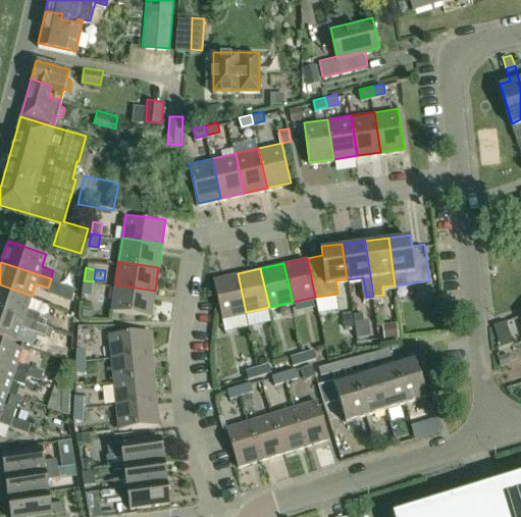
[(246,312),(238,273),(214,278),(222,317),(246,312)]
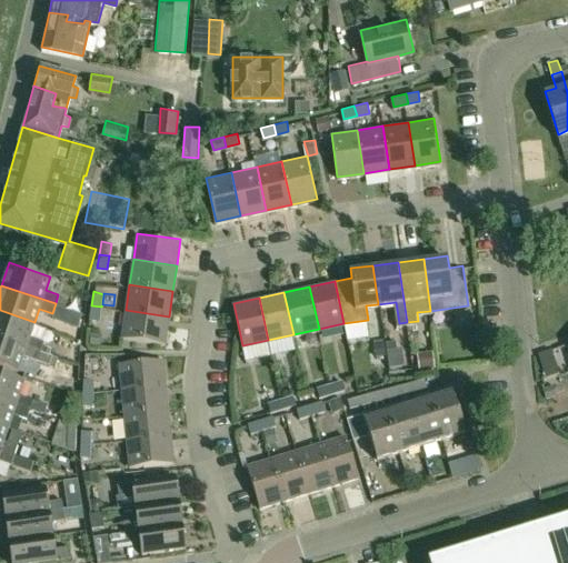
[(101,307),(91,305),(90,318),(100,320),(101,307)]
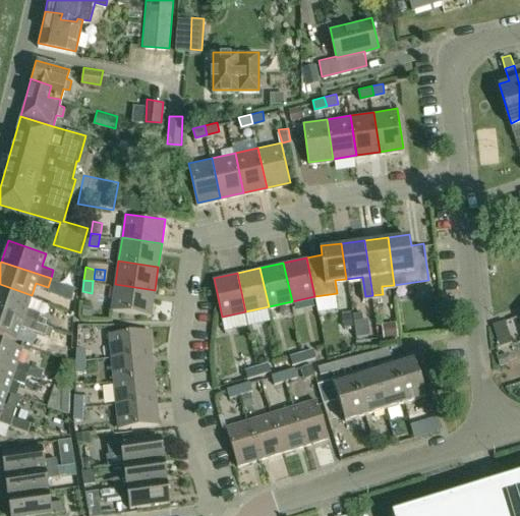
[(27,307),(32,295),(0,284),(0,307),(37,320),(39,312),(27,307)]
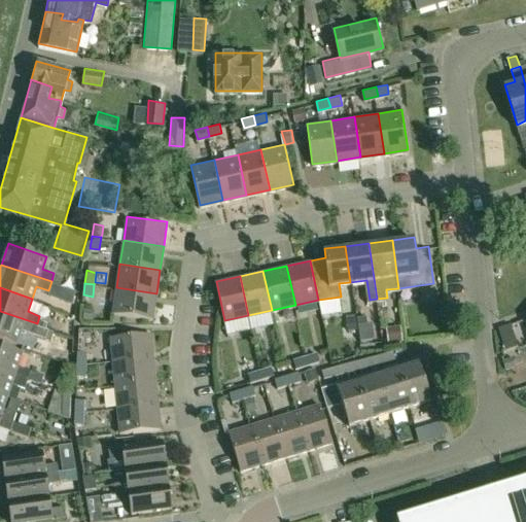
[(156,293),(116,287),(113,311),(153,317),(156,293)]
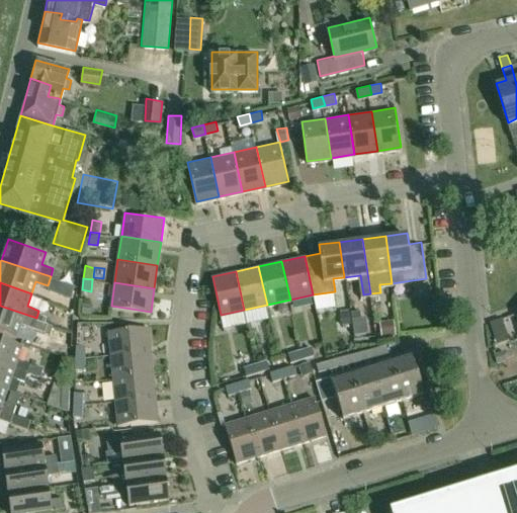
[(83,311),(93,311),(93,302),(83,302),(83,311)]
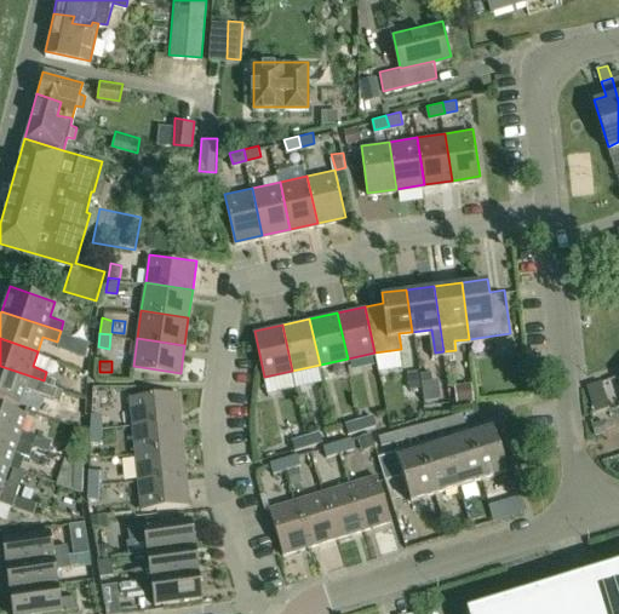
[(53,396),(57,386),(44,380),(0,366),(0,395),(19,402),(26,386),(53,396)]
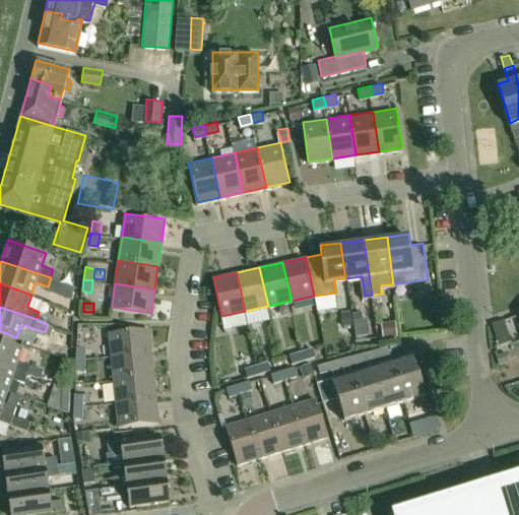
[(350,311),(342,312),(344,323),(352,322),(350,311)]
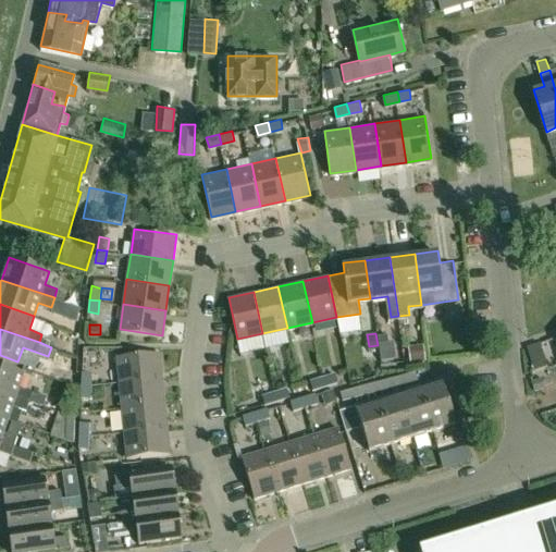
[(410,344),(411,358),(427,356),(424,342),(410,344)]
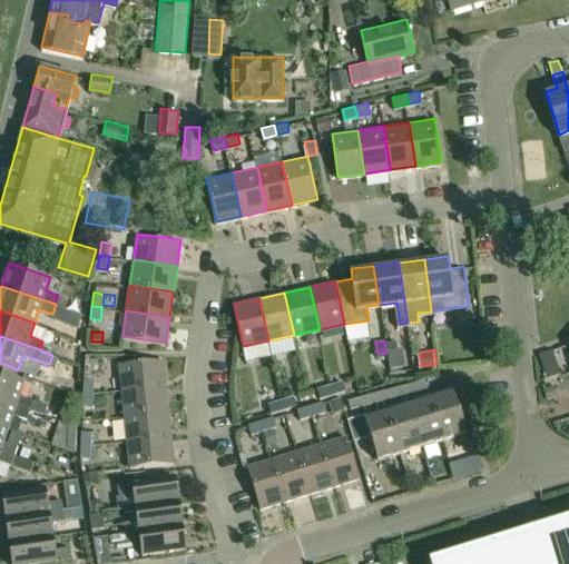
[(119,363),(121,388),(165,384),(163,358),(119,363)]
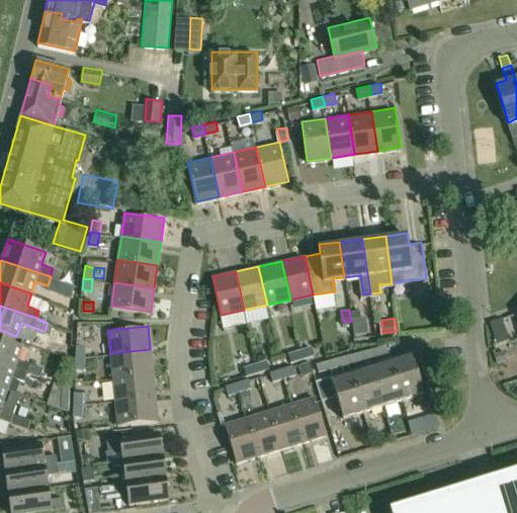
[(0,338),(0,361),(26,371),(29,362),(18,359),(22,346),(0,338)]
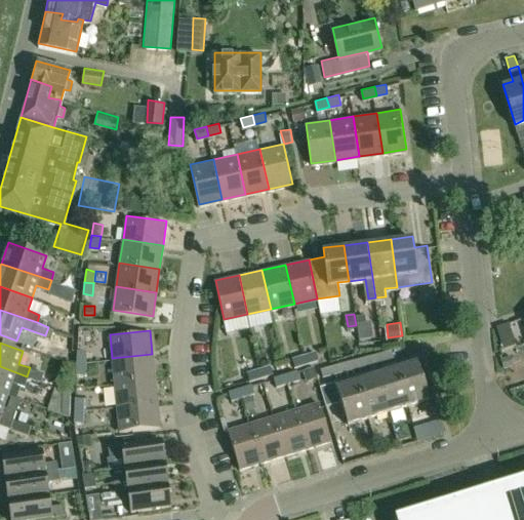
[(77,348),(77,359),(86,359),(86,357),(87,349),(77,348)]
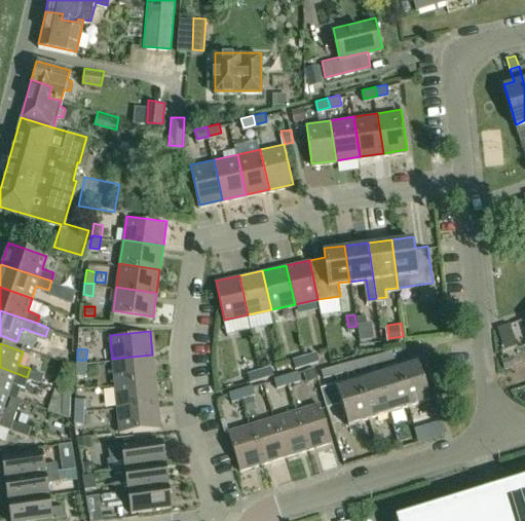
[(392,348),(368,356),(370,364),(395,358),(392,348)]
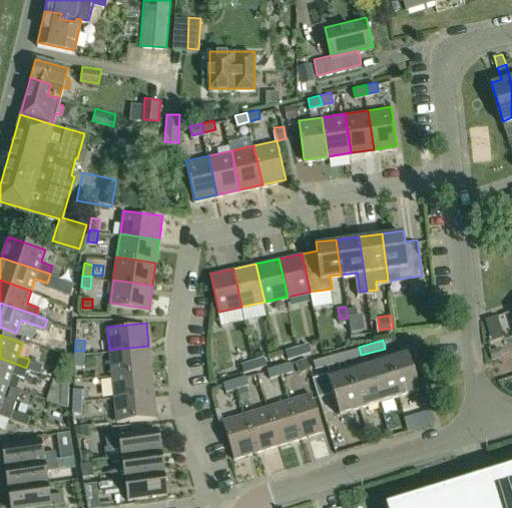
[(298,344),(300,353),(311,350),(309,341),(298,344)]
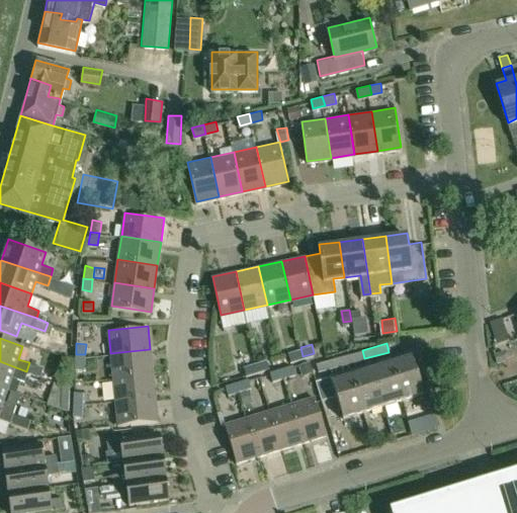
[(291,360),(303,356),(300,347),(288,351),(291,360)]
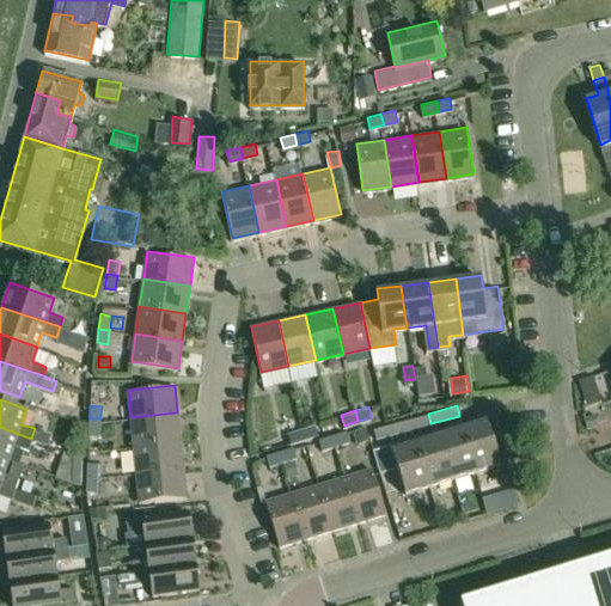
[(590,427),(599,423),(596,410),(585,414),(590,427)]
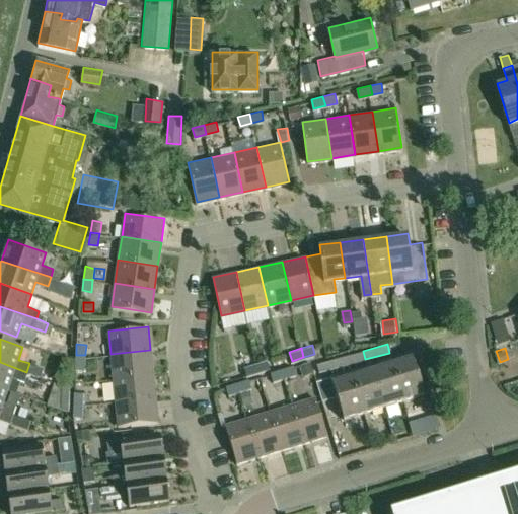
[(425,377),(417,349),(316,380),(322,398),(337,394),(344,418),(424,392),(420,378),(425,377)]
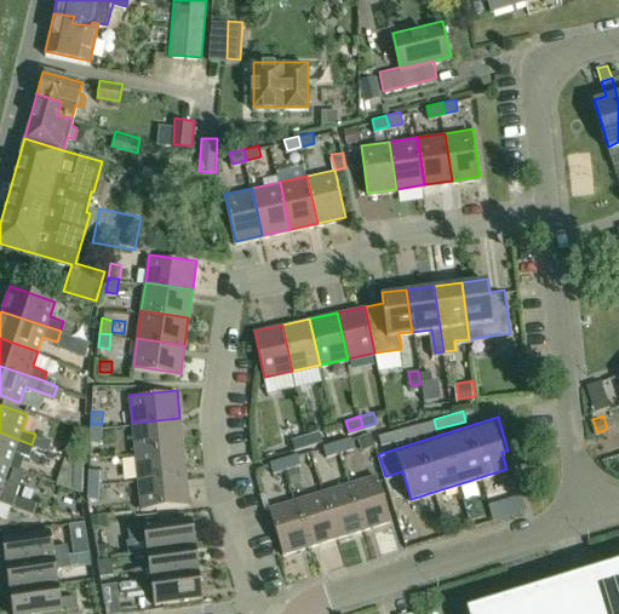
[(183,446),(179,418),(132,423),(135,451),(183,446)]
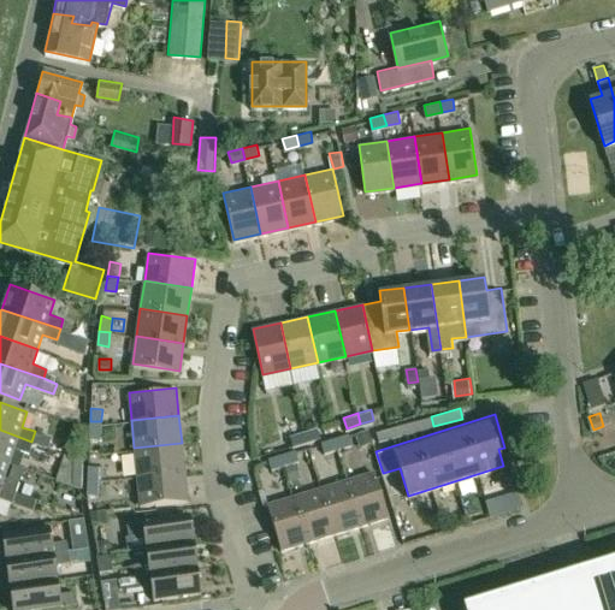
[(403,434),(433,426),(431,416),(401,424),(403,434)]
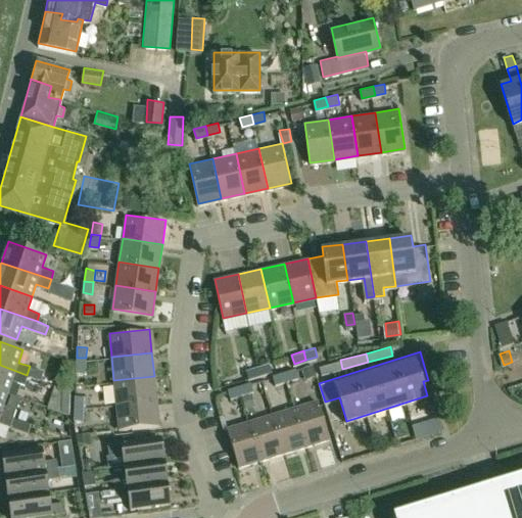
[(86,372),(86,358),(77,358),(76,371),(86,372)]
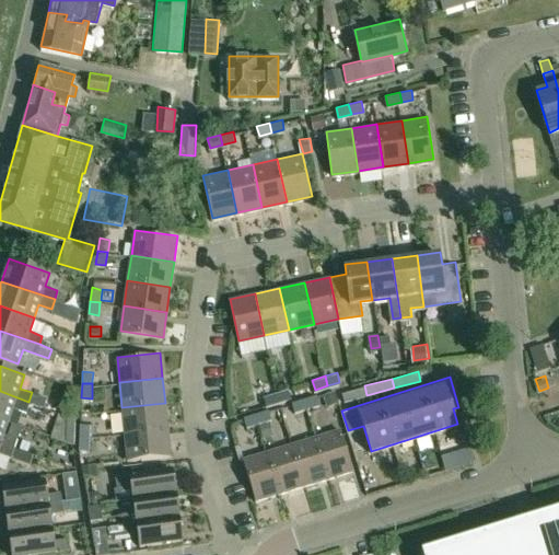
[(367,395),(364,385),(342,392),(345,401),(367,395)]
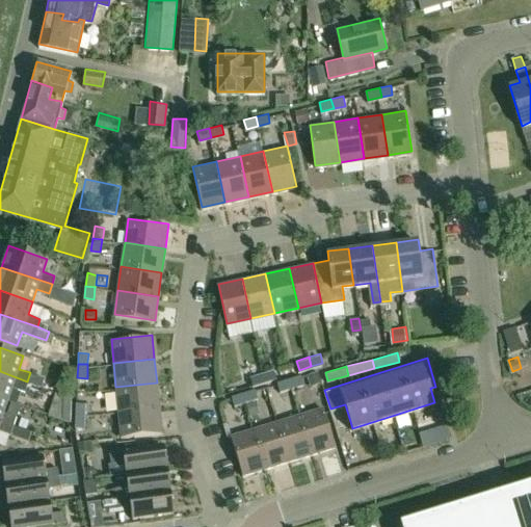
[(263,371),(265,380),(276,376),(274,368),(263,371)]
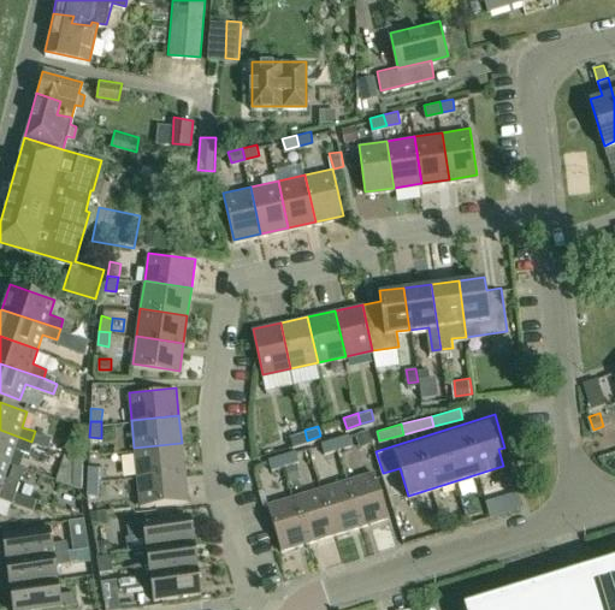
[(372,440),(368,427),(358,431),(361,444),(372,440)]
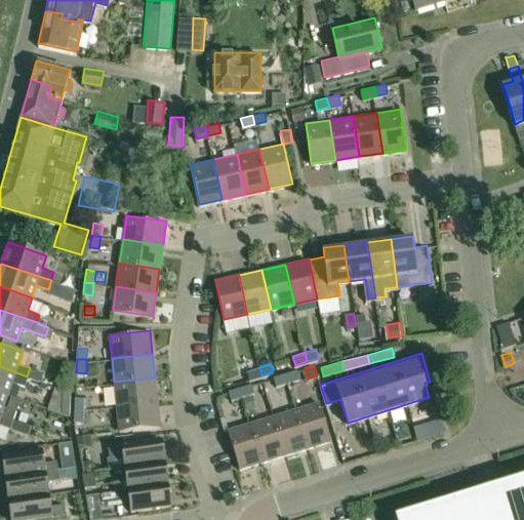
[(28,376),(27,376),(0,366),(0,391),(8,394),(12,381),(25,385),(28,376)]
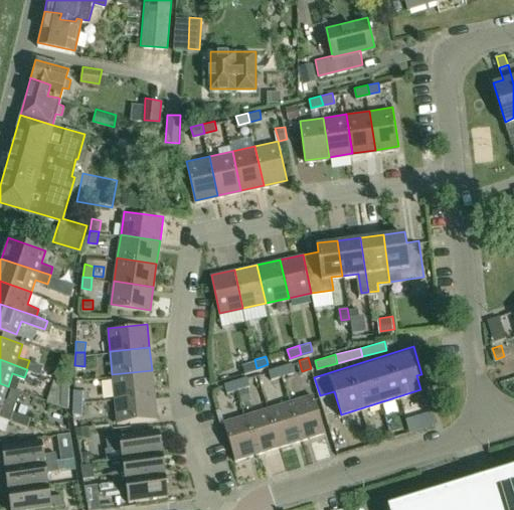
[(244,371),(257,368),(254,359),(242,363),(244,371)]
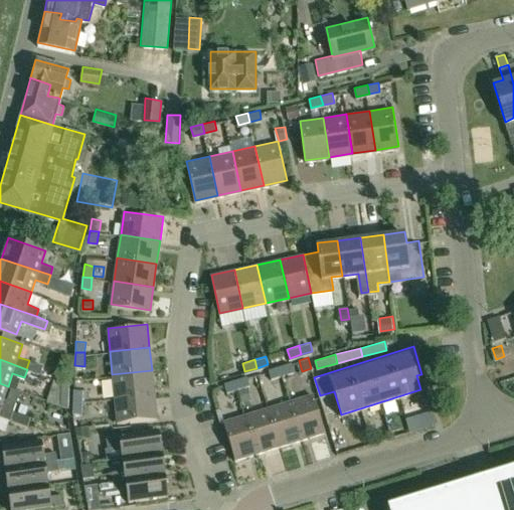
[(281,365),(284,374),(294,371),(292,362),(281,365)]
